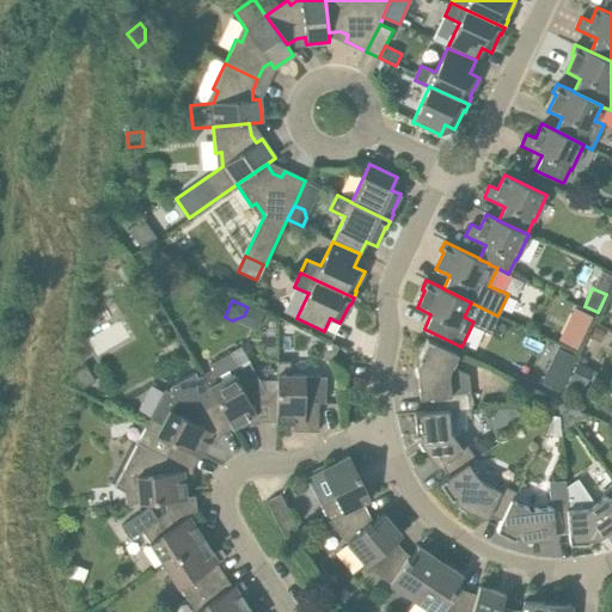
[(586,331),(593,317),(577,310),(574,317),(577,326),(586,331)]
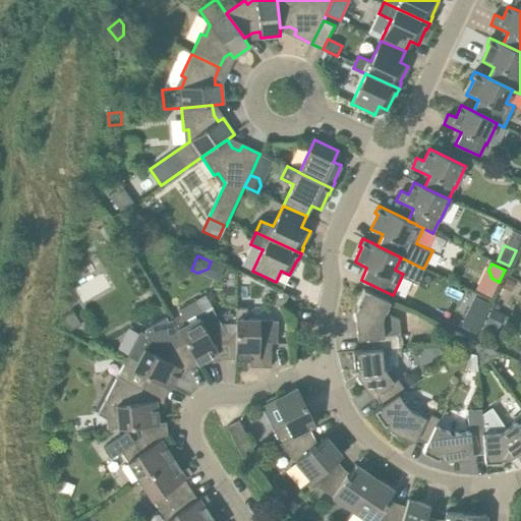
[(515,282),(507,278),(503,287),(511,291),(515,282)]
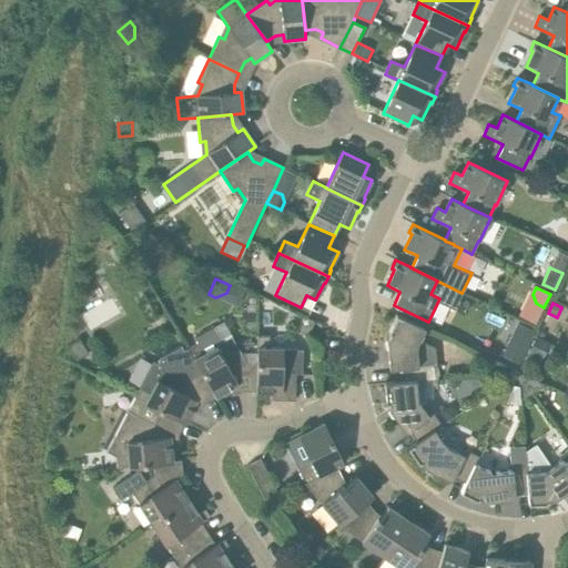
[(245,322),(246,322),(255,322),(255,312),(246,312),(245,312),(245,322)]
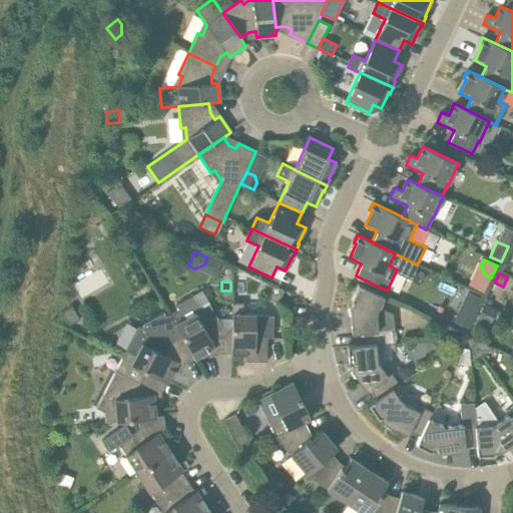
[(357,346),(376,345),(395,344),(392,314),(379,308),(384,297),(358,285),(351,301),(353,302),(350,308),(352,335),(356,334),(357,345),(357,346)]
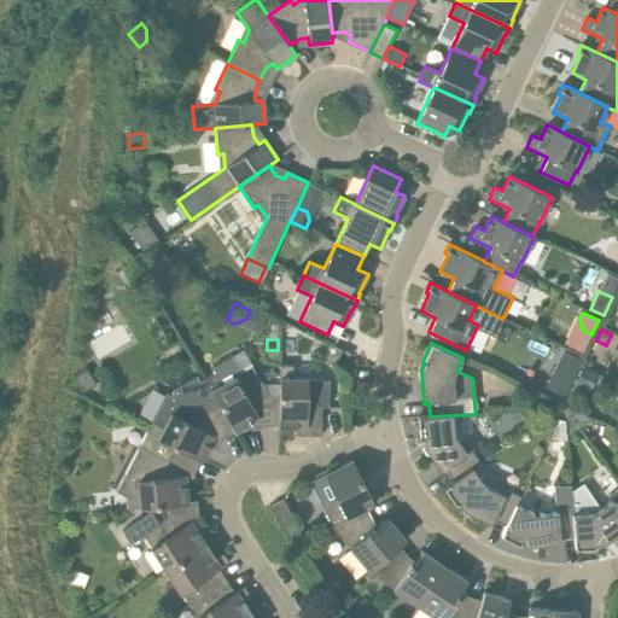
[(334,366),(342,350),(331,344),(324,360),(334,366)]
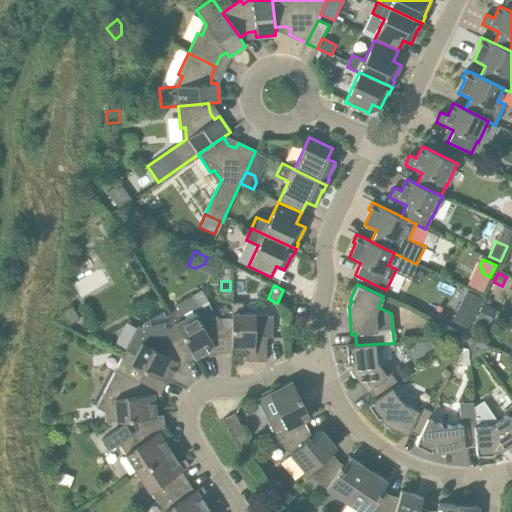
[(232,328),(222,328),(208,303),(207,304),(208,305),(201,309),(193,295),(175,305),(178,309),(169,314),(182,336),(183,336),(195,358),(208,351),(211,357),(218,353),(231,353),(232,328)]
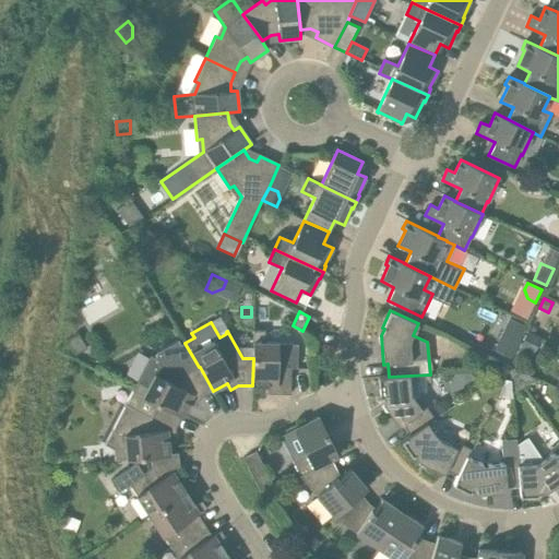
[(74,323),(68,356),(87,346),(74,323)]
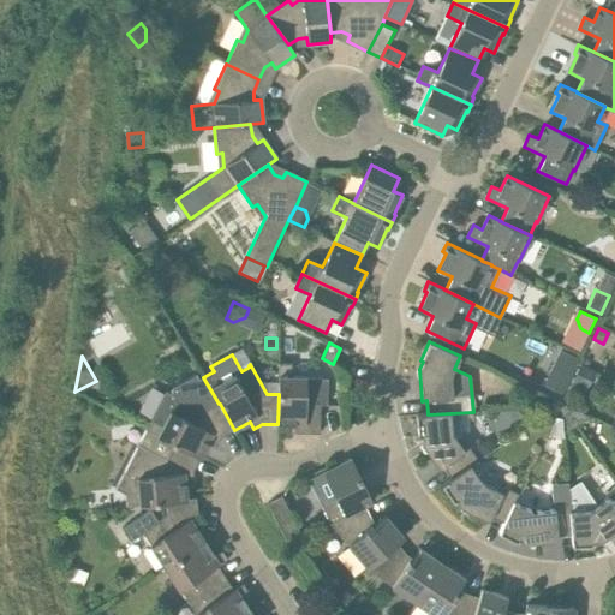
[(279,394),(278,424),(296,425),(296,434),(321,434),(321,405),(327,405),(327,380),(305,378),(306,377),(291,377),(292,364),(279,363),(279,394)]
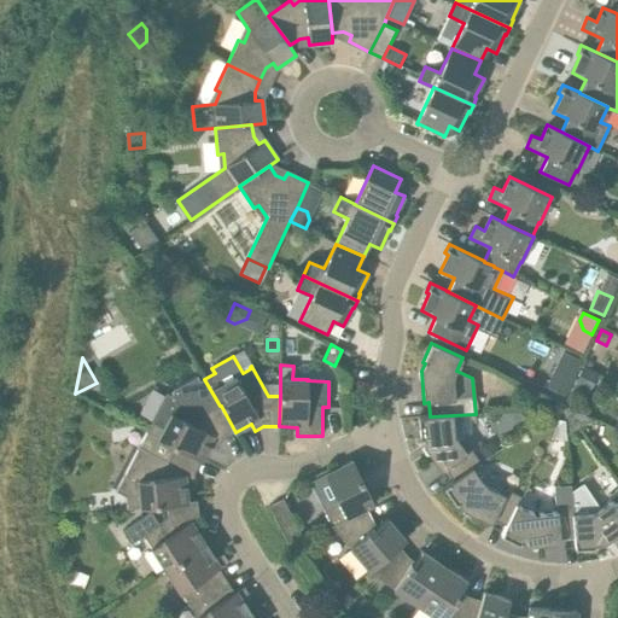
[(589,392),(598,373),(583,367),(575,386),(589,392)]
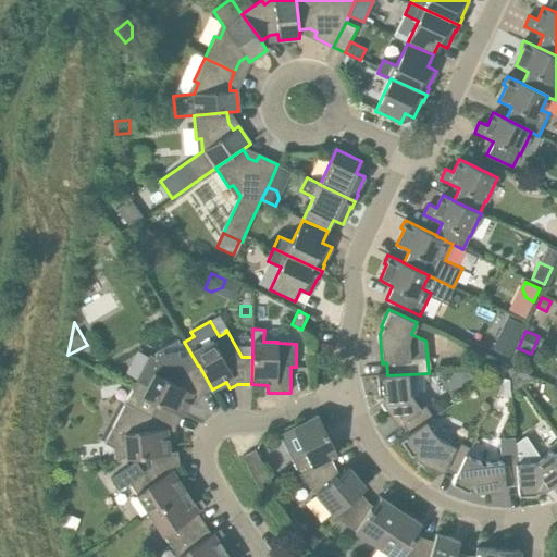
[(517,342),(498,333),(491,349),(509,357),(517,342)]
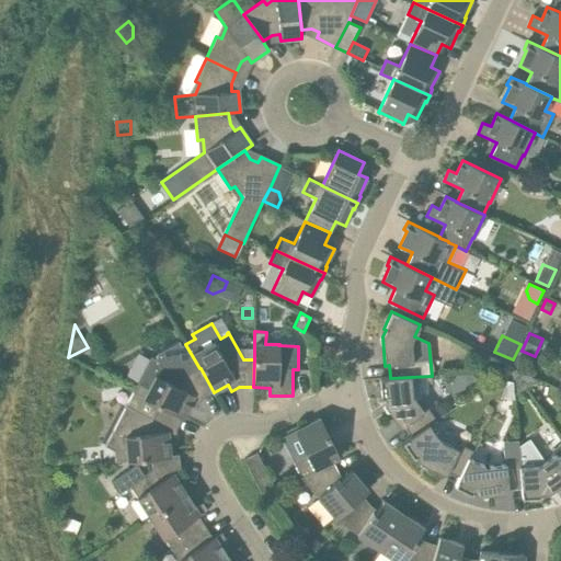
[(197,407),(201,400),(214,392),(201,368),(199,368),(185,344),(180,346),(178,342),(158,353),(155,359),(151,357),(133,392),(183,418),(190,403),(197,407)]
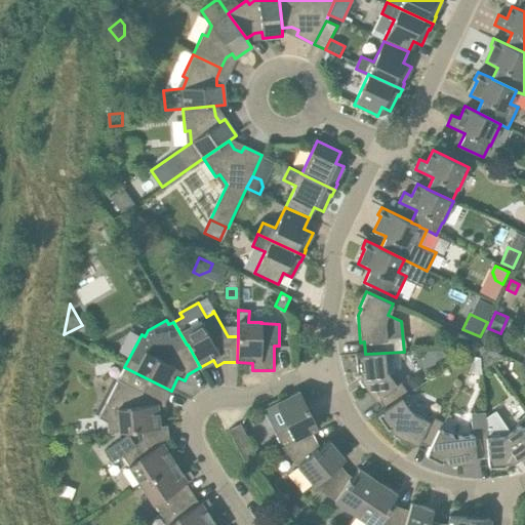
[(480,347),(493,365),(502,355),(482,346),(480,347)]
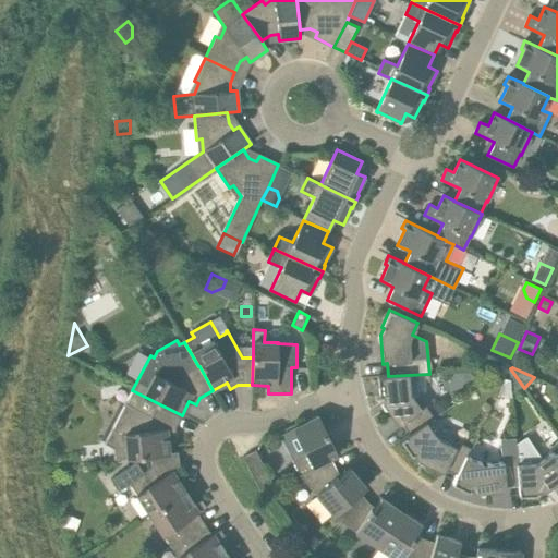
[(524,388),(510,368),(508,371),(509,379),(511,393),(524,388)]
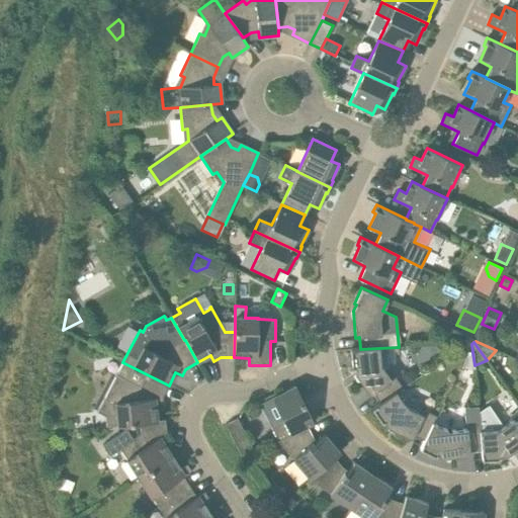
[(373,394),(380,403),(380,404),(397,393),(397,394),(403,389),(395,377),(391,379),(381,365),(379,348),(360,349),(360,348),(351,349),(352,367),(355,366),(355,373),(355,374),(370,396),(373,394)]
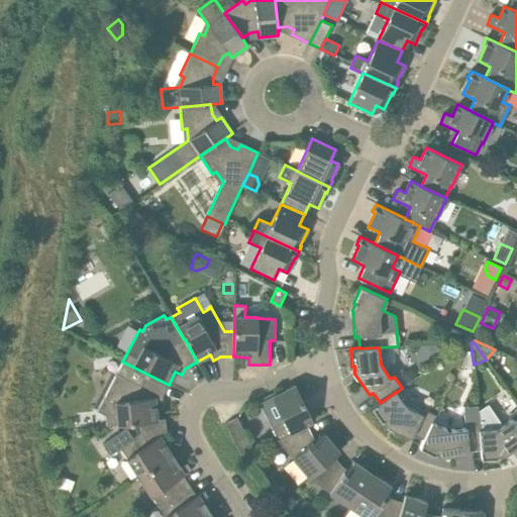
[(474,365),(472,351),(468,351),(461,367),(463,368),(466,369),(469,369),(471,369),(474,369),(474,365)]
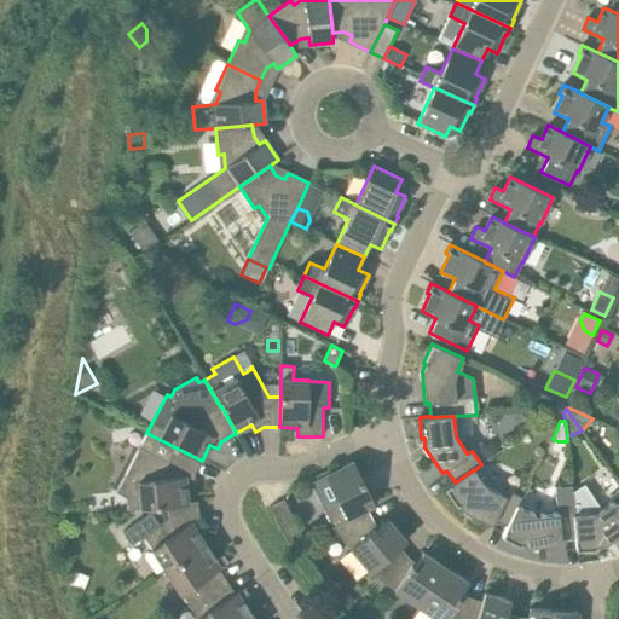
[(202,461),(146,433),(115,492),(126,497),(127,510),(167,507),(167,505),(189,503),(186,485),(195,485),(195,475),(202,461)]
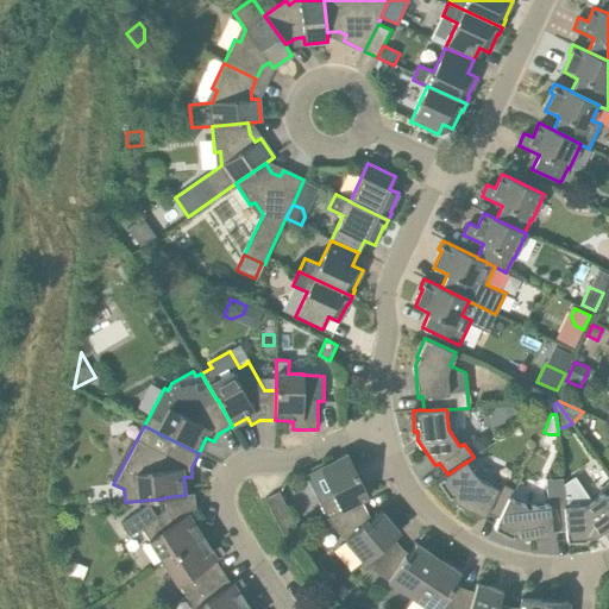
[(483,434),(471,443),(477,452),(490,443),(483,434)]
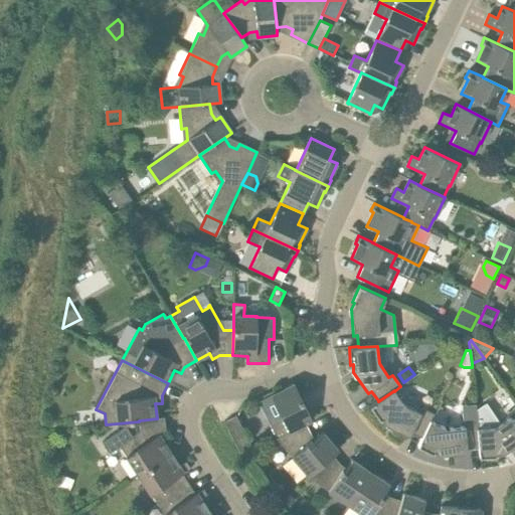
[(271,426),(276,438),(304,423),(304,424),(312,420),(295,384),(272,396),(283,420),(271,426)]
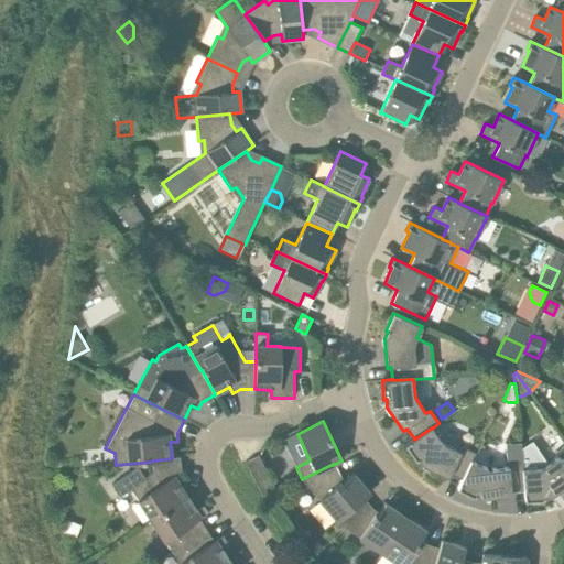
[(451,475),(462,479),(463,479),(472,461),(472,462),(476,454),(462,447),(459,452),(443,444),(432,429),(432,427),(414,440),(414,438),(405,445),(416,461),(419,459),(423,466),(448,478),(451,475)]
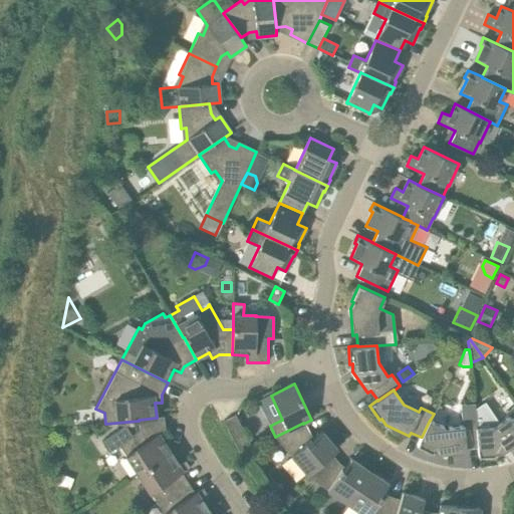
[(477,428),(475,405),(461,406),(463,427),(446,428),(430,421),(430,420),(422,437),(421,437),(417,446),(433,453),(434,451),(440,454),(440,455),(467,452),(466,448),(477,447),(478,447),(477,428)]
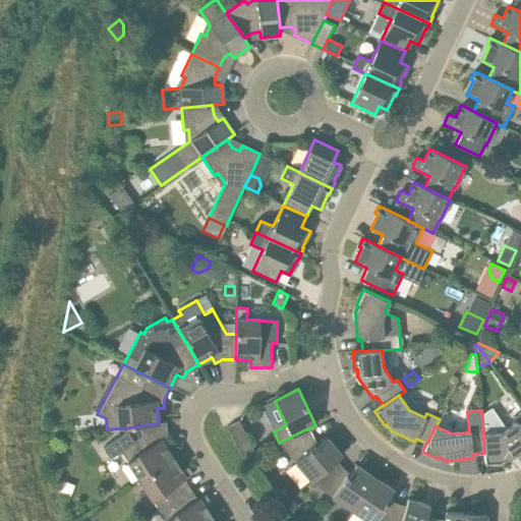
[(520,412),(513,418),(515,422),(501,432),(483,433),(484,453),(483,453),(484,463),(503,461),(502,459),(509,458),(510,459),(520,450),(520,412)]
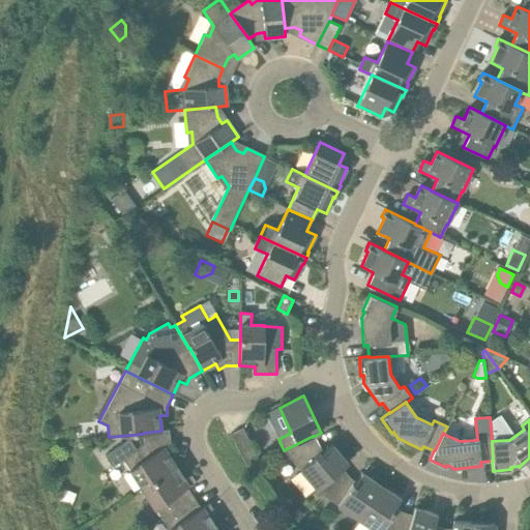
[(248,469),(261,463),(243,429),(231,434),(248,469)]
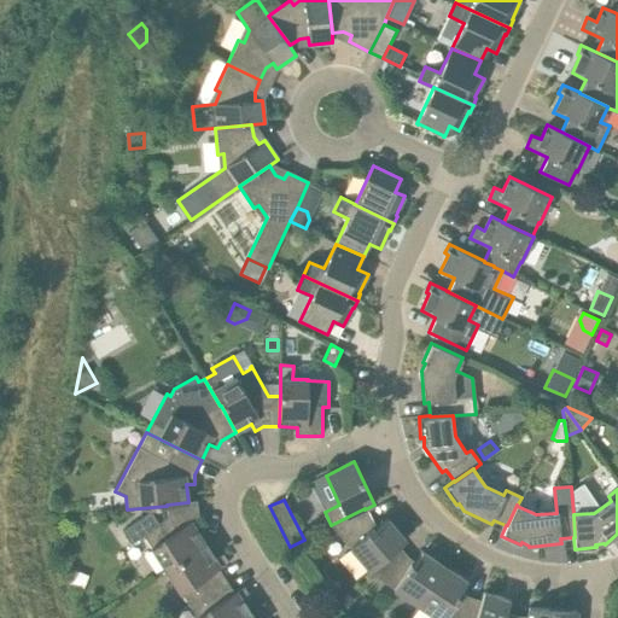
[(167,505),(167,506),(168,518),(158,524),(151,513),(123,531),(130,542),(143,535),(165,570),(205,544),(196,530),(203,525),(198,517),(197,501),(188,502),(167,505)]
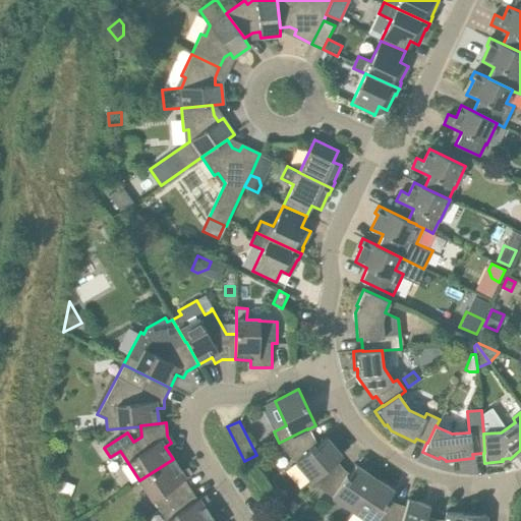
[(307,428),(279,443),(311,480),(335,461),(335,462),(342,456),(327,438),(319,446),(313,441),(307,429),(307,428)]
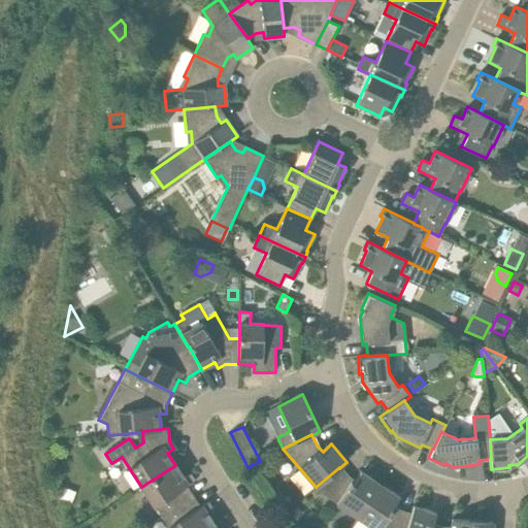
[(175,465),(141,487),(161,517),(194,496),(187,486),(195,480),(190,473),(184,477),(175,465)]
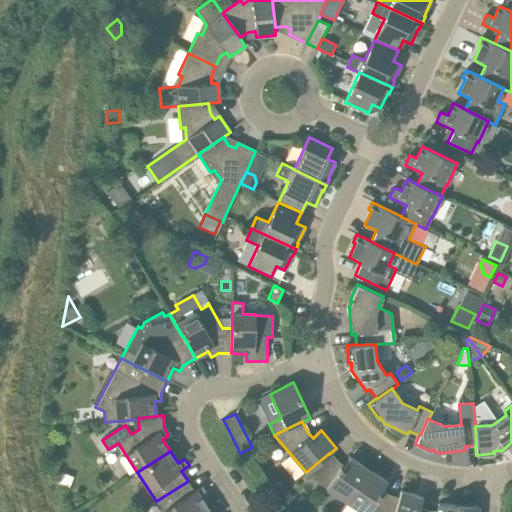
[(329,453),(306,472),(304,473),(347,502),(369,470),(350,457),(343,467),(338,463),(329,454),(329,453)]
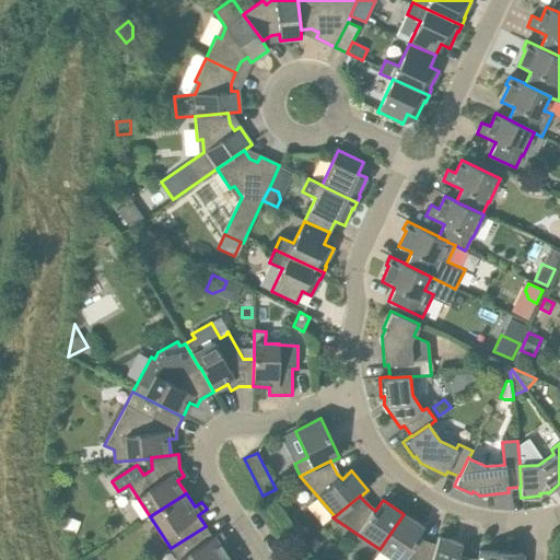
[(404,514),(380,549),(396,559),(431,559),(436,546),(435,546),(422,541),(416,537),(423,527),(404,514)]
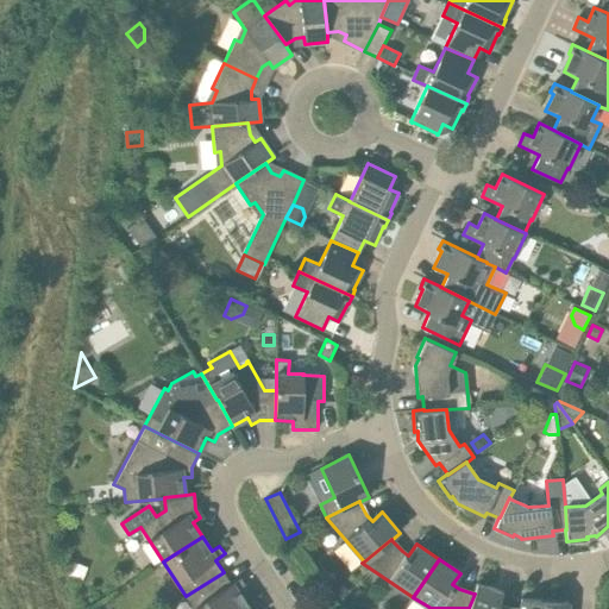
[(224,572),(186,596),(194,608),(242,608),(248,606),(238,591),(245,585),(240,578),(231,584),(224,572)]
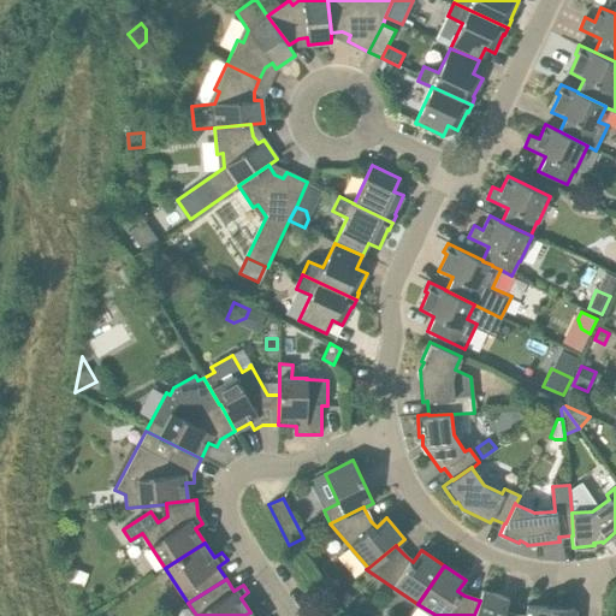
[(479,600),(480,600),(474,615),(516,615),(511,615),(504,612),(508,599),(483,591),(479,600)]
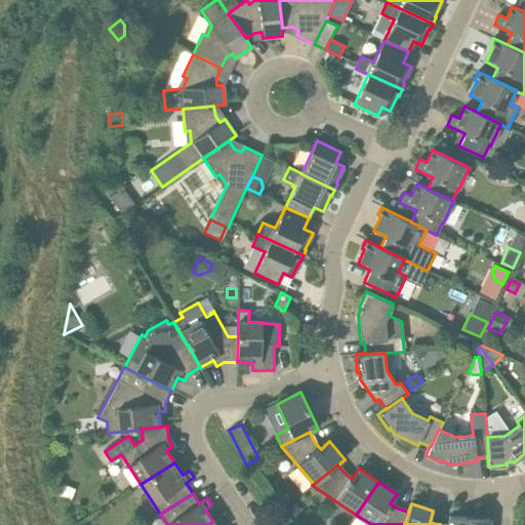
[(300,511),(294,505),(285,512),(291,519),(300,511)]
